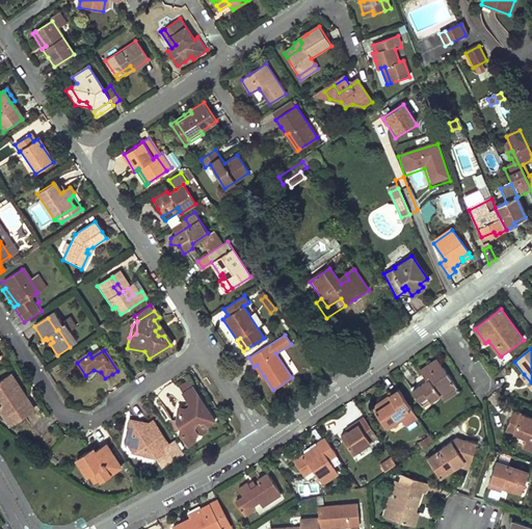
[(427,368),(421,372),(428,382),(413,393),(422,408),(440,396),(442,399),(456,389),(437,361),(427,368)]
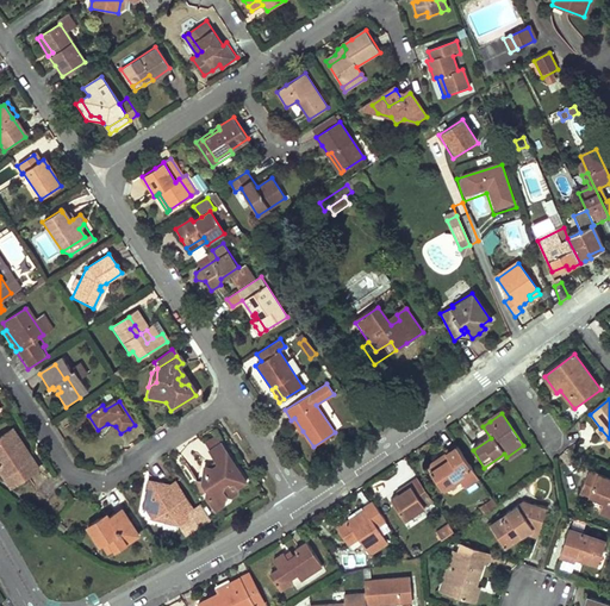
[(294,418),(291,420),(296,428),(299,433),(303,431),(294,418)]
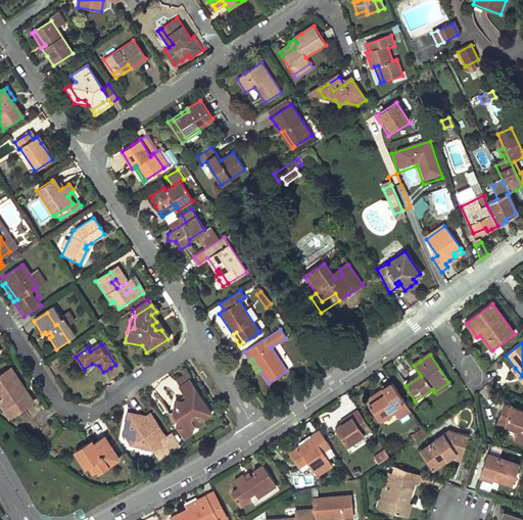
[(522,376),(515,368),(512,370),(522,384),(522,376)]
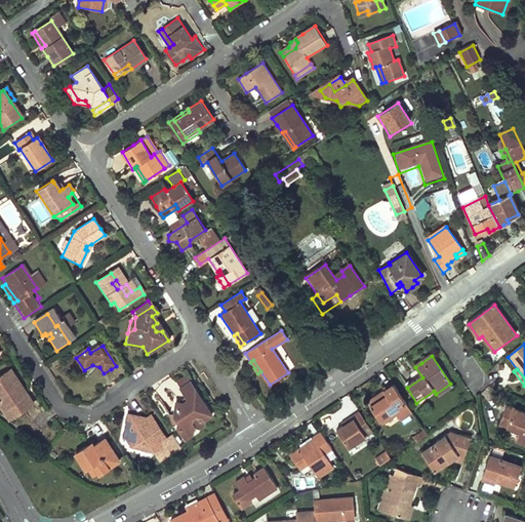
[(13,378),(8,370),(0,375),(0,411),(4,409),(9,417),(30,405),(25,396),(19,399),(9,382),(13,378)]
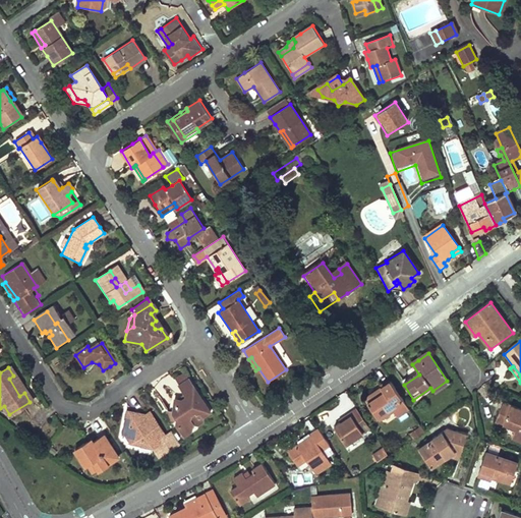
[(18,384),(13,376),(9,379),(19,396),(24,393),(18,384)]
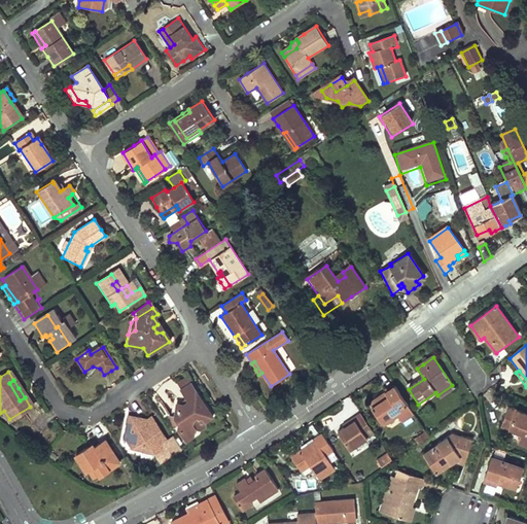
[(175,428),(182,441),(192,434),(184,421),(187,419),(197,421),(200,407),(196,400),(197,397),(194,396),(195,391),(188,382),(181,386),(179,394),(174,393),(169,396),(168,402),(161,407),(172,424),(172,423),(175,428)]
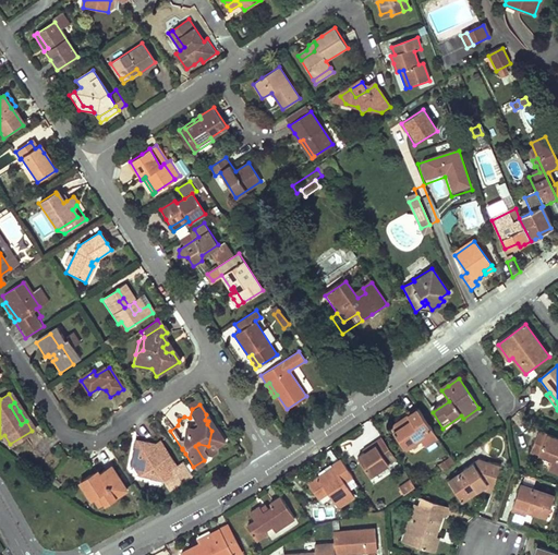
[(478,408),(463,419),(466,422),(482,412),(478,408)]
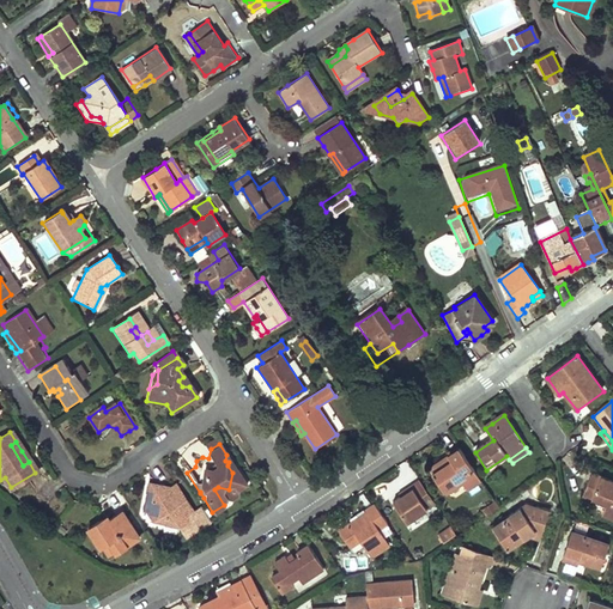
[(441,462),(429,470),(443,491),(459,480),(462,485),(466,491),(480,482),(459,450),(441,462)]
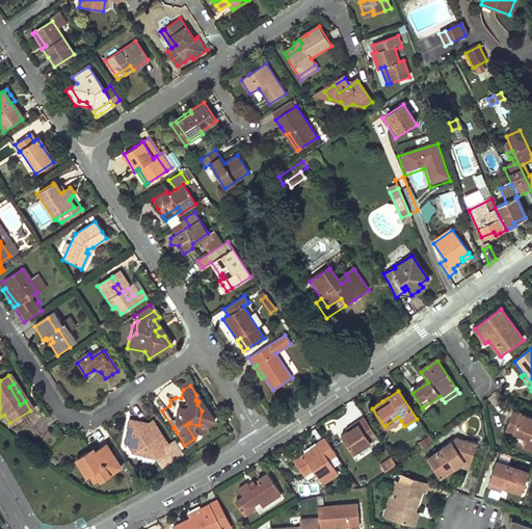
[(510,423),(506,431),(527,440),(524,448),(531,451),(531,420),(514,414),(510,423)]
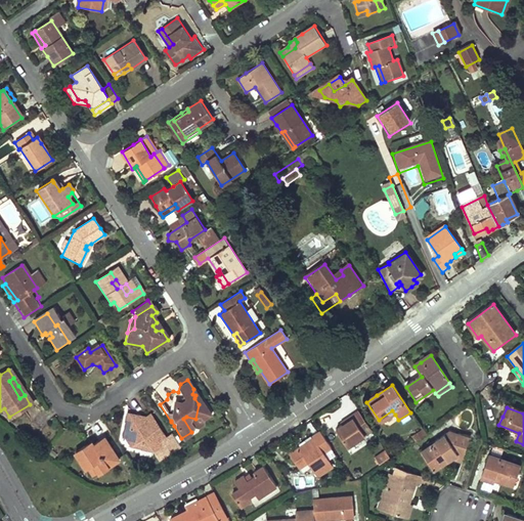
[(4,408),(0,410),(0,413),(4,420),(9,417),(4,408)]
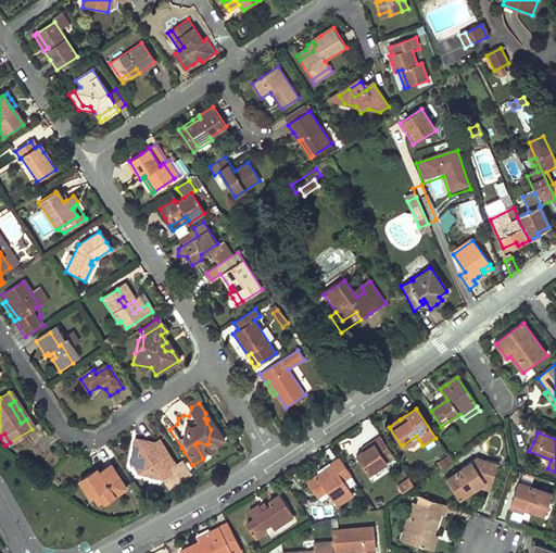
[(416,436),(402,445),(405,450),(419,440),(416,436)]
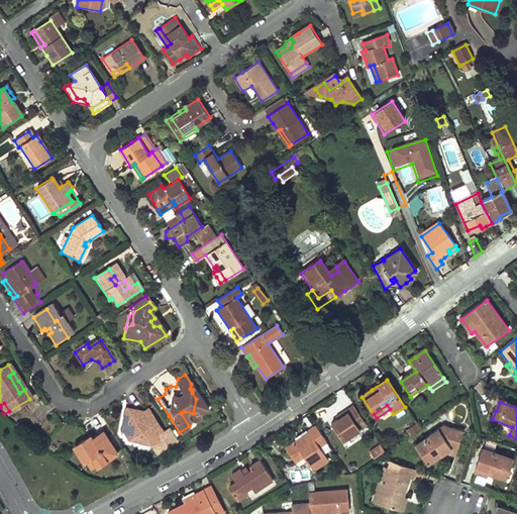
[(142,413),(124,408),(117,433),(121,434),(128,436),(132,442),(148,446),(154,454),(176,441),(169,430),(162,434),(146,411),(142,413)]
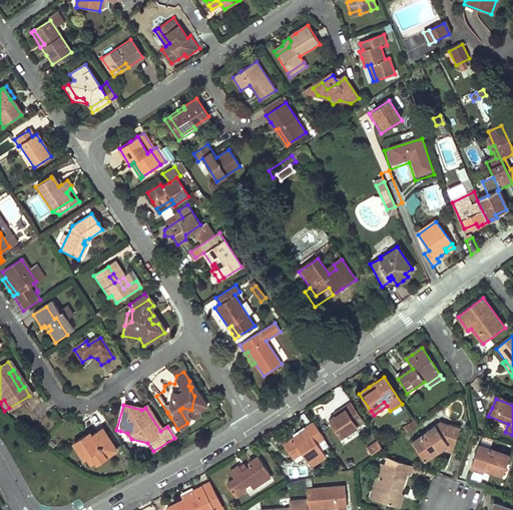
[(340,416),(330,422),(342,439),(364,424),(351,405),(345,409),(347,411),(340,416)]
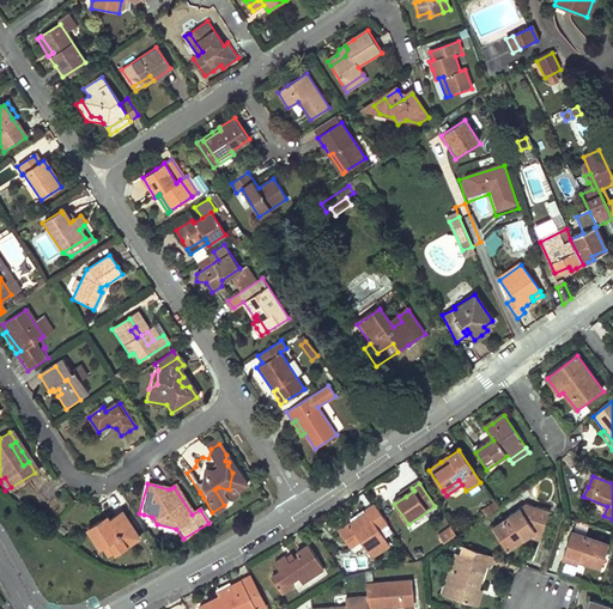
[(212,512),(217,519),(229,512),(224,505),(212,512)]
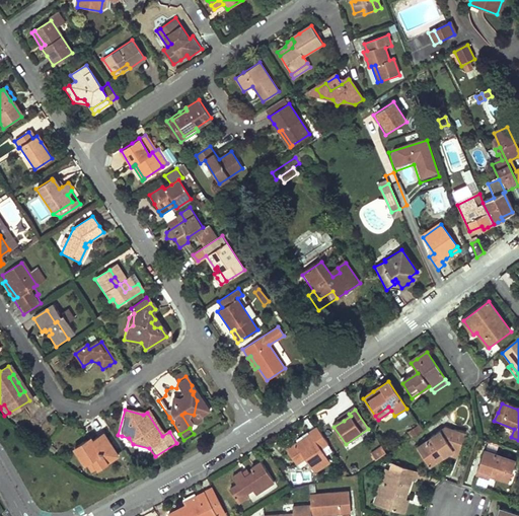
[(300,444),(288,452),(294,463),(303,457),(305,461),(314,474),(330,464),(321,450),(327,446),(317,429),(309,434),(311,437),(300,444)]
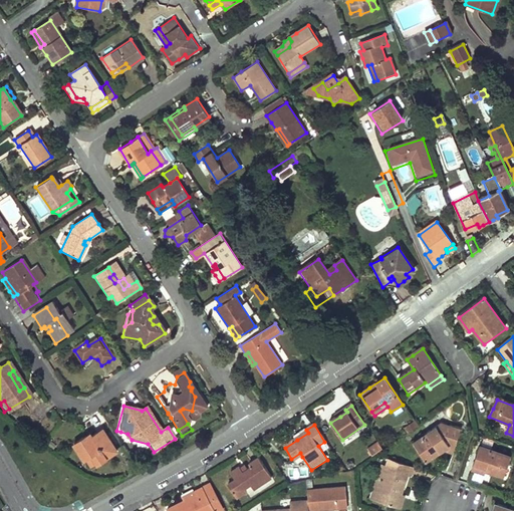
[(441,426),(413,444),(425,461),(436,454),(445,448),(463,454),(470,435),(441,426)]
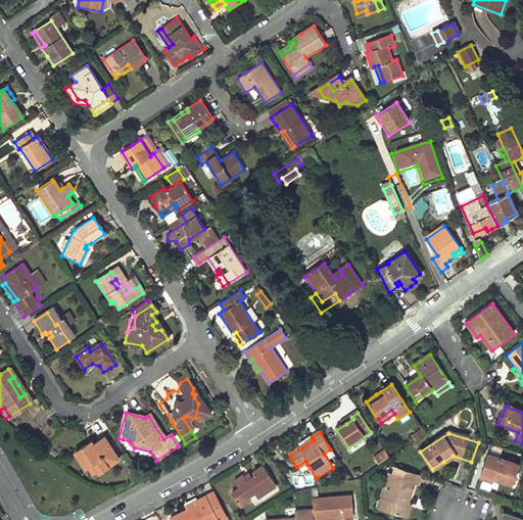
[(85,444),(73,452),(83,468),(85,467),(91,476),(96,472),(96,473),(116,460),(102,437),(91,444),(89,441),(85,444)]
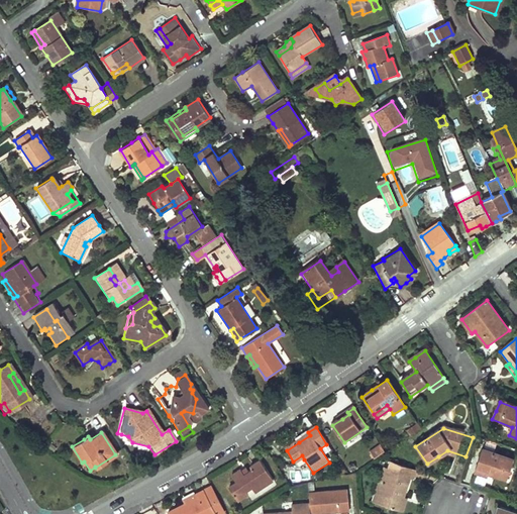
[(513,460),(484,450),(476,475),(481,477),(487,478),(488,475),(502,480),(505,470),(509,472),(513,460)]
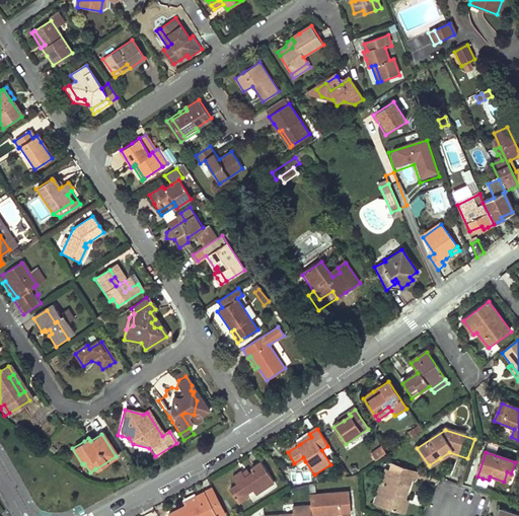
[(303,457),(294,463),(297,466),(305,461),(303,457)]
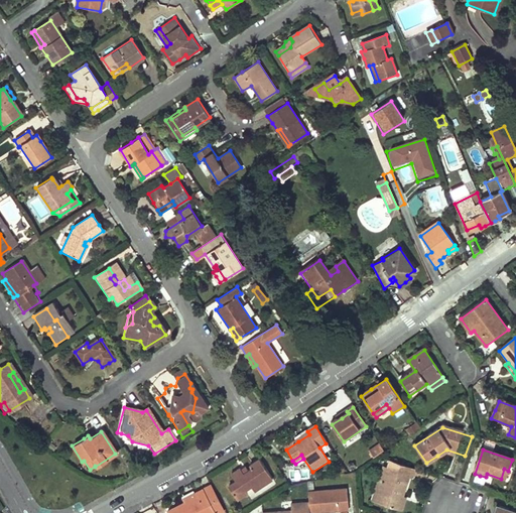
[(240,471),(232,477),(236,484),(229,489),(237,501),(247,495),(246,492),(251,489),(255,494),(273,481),(259,462),(249,468),(251,471),(244,476),(240,471)]
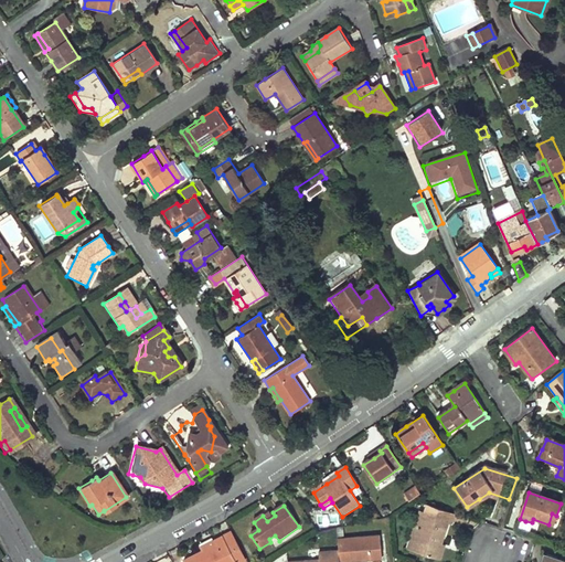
[(456,516),(427,506),(425,515),(413,552),(436,560),(440,545),(448,523),(452,525),(456,516)]
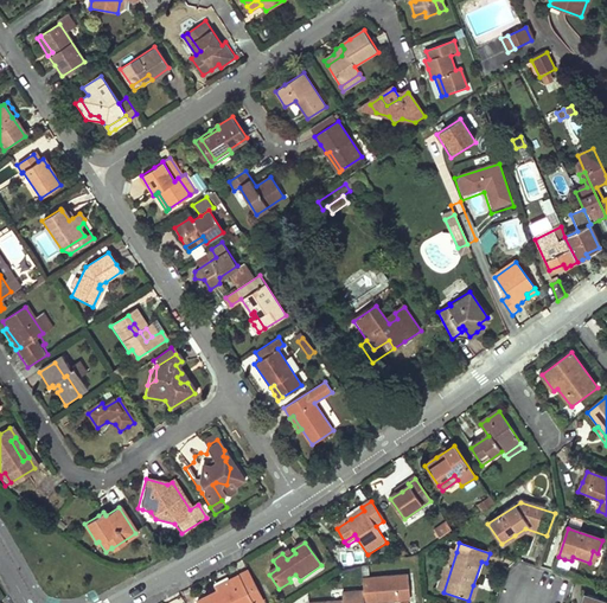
[(457,552),(451,551),(438,591),(443,592),(457,552)]
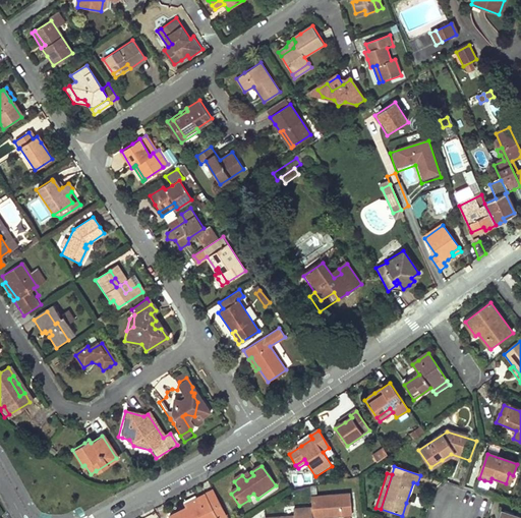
[(350,496),(310,499),(311,509),(312,517),(352,517),(350,496)]
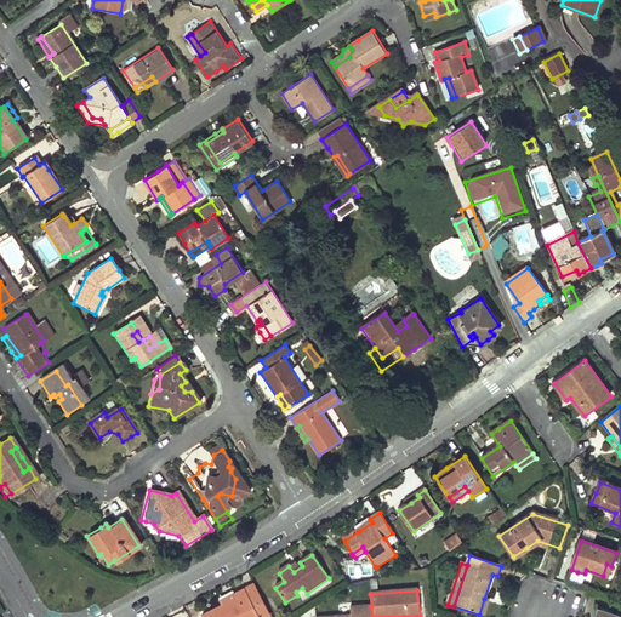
[(223,607),(206,616),(257,616),(245,592),(235,595),(238,600),(223,607)]
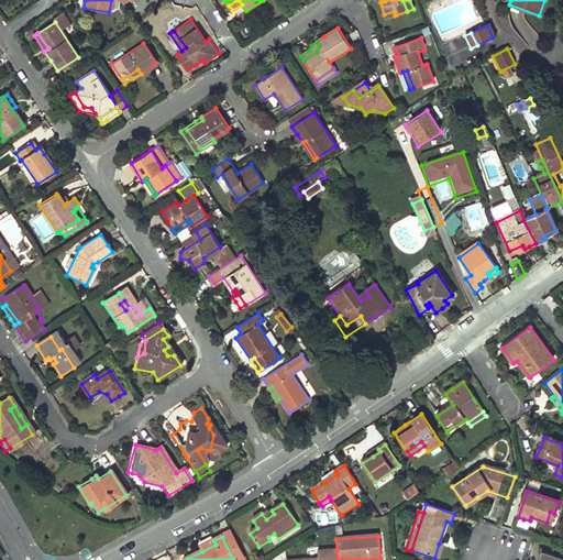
[(205,545),(200,547),(202,551),(216,545),(213,540),(205,545)]
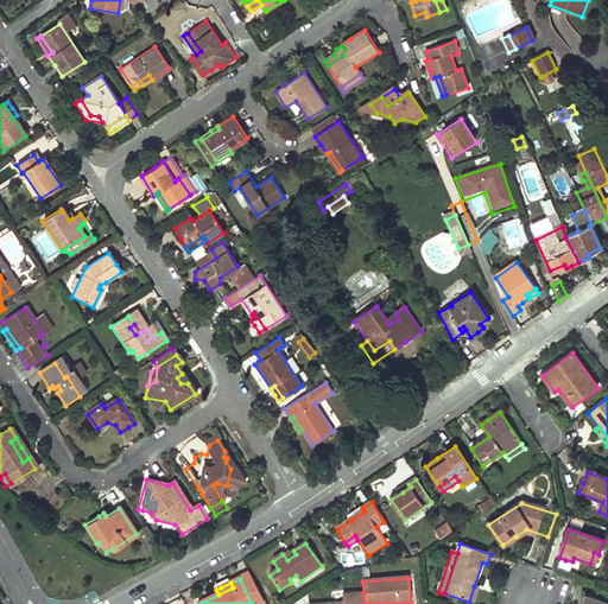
[(479,587),(474,586),(469,602),(473,603),(477,592),(479,587)]
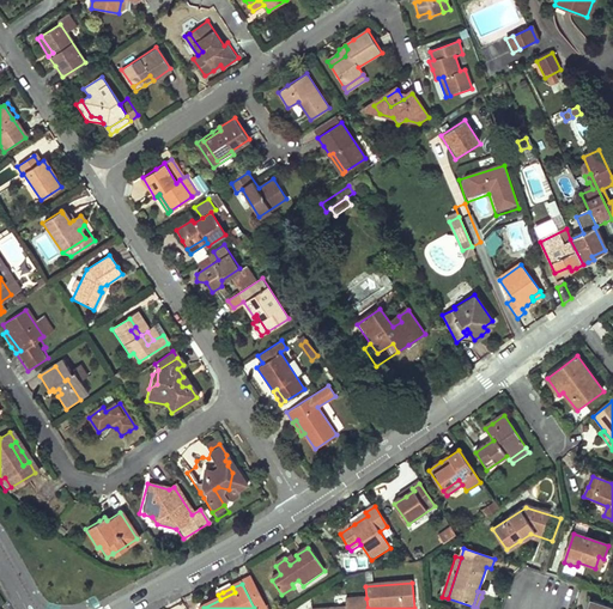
[(368,608),(366,598),(345,601),(345,608),(368,608)]
